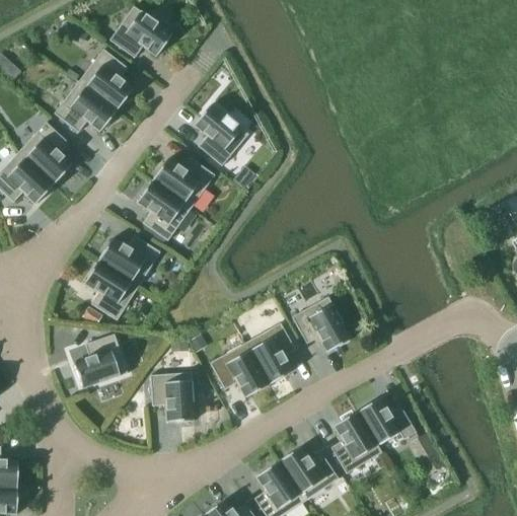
[(173,31),(135,4),(111,39),(136,56),(143,45),(157,55),(173,31)]
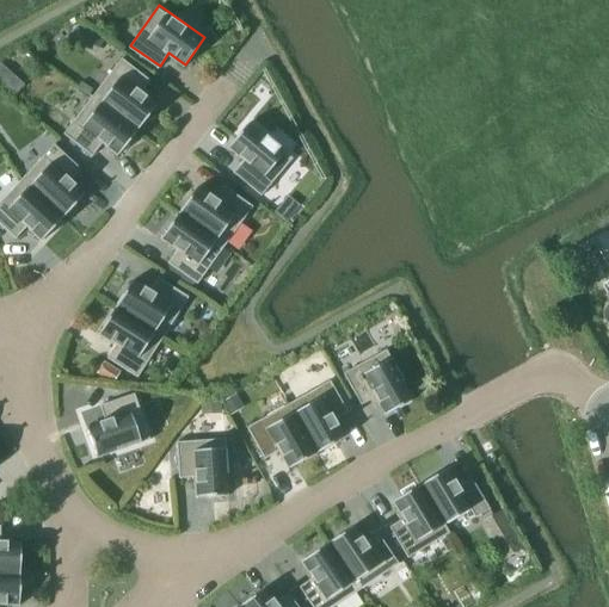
[(98,48),(104,38),(86,28),(80,37),(98,48)]
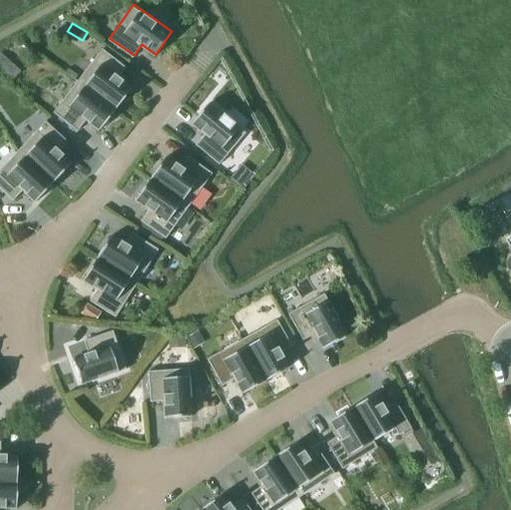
[(103,47),(79,78),(116,107),(133,86),(119,75),(127,65),(103,47)]
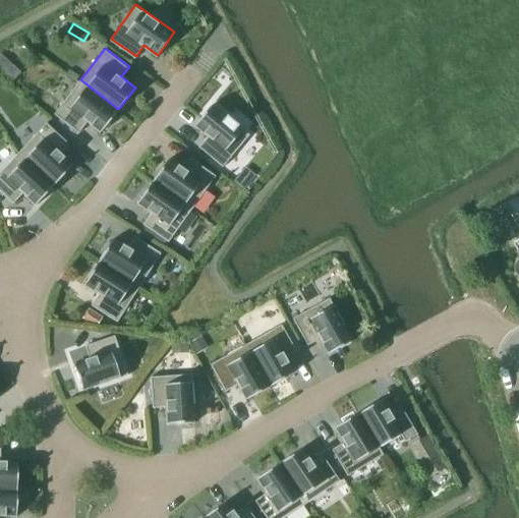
[(12,60),(4,69),(14,79),(22,70),(12,60)]
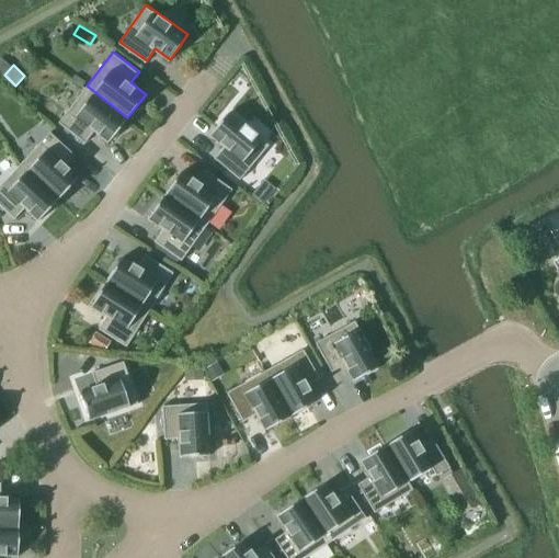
[(88,80),(77,72),(73,77),(84,84),(88,80)]
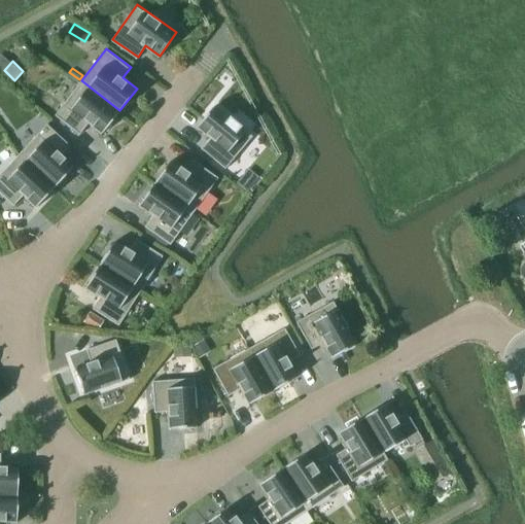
[(56,113),(80,132),(89,121),(103,132),(119,110),(81,80),(56,113)]
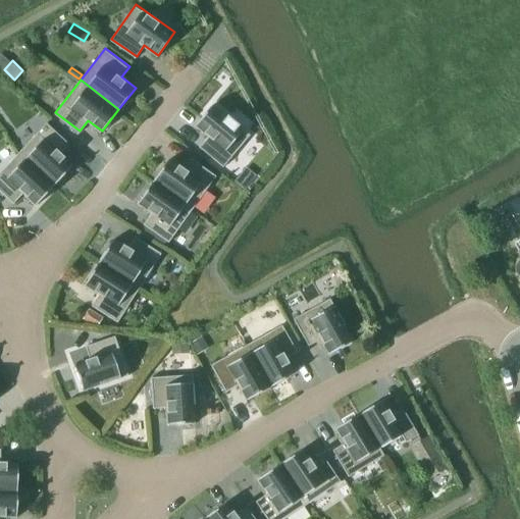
[(251,133),(214,102),(196,124),(209,135),(201,145),(224,165),(251,133)]
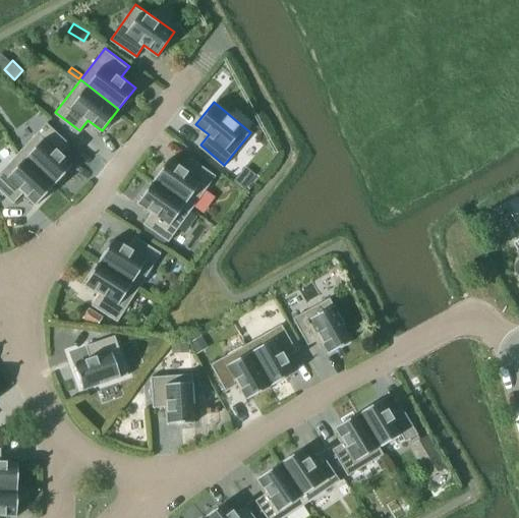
[(48,121),(19,151),(55,183),(73,163),(61,152),(70,142),(48,121)]
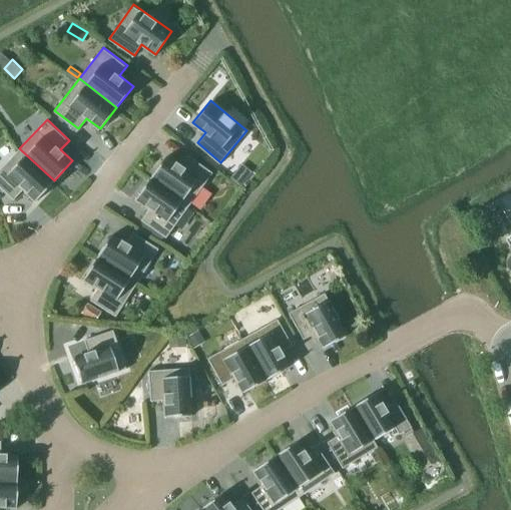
[(19,148),(0,168),(0,184),(14,198),(23,188),(35,200),(54,180),(19,148)]
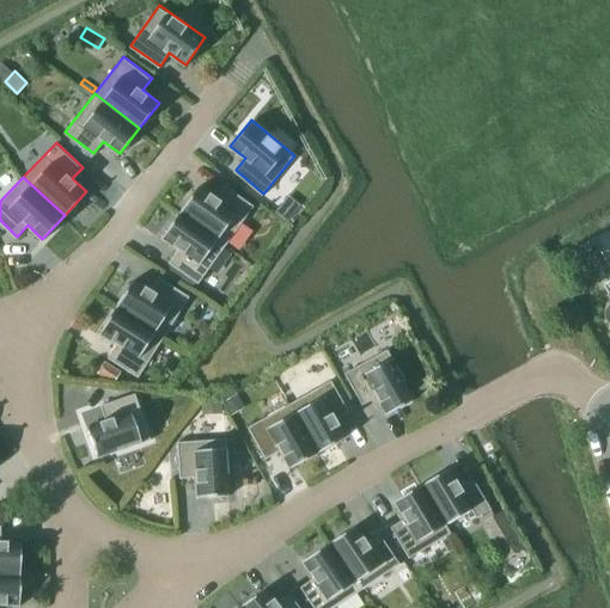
[(181,210),(227,243),(255,204),(225,183),(217,196),(200,184),(181,210)]
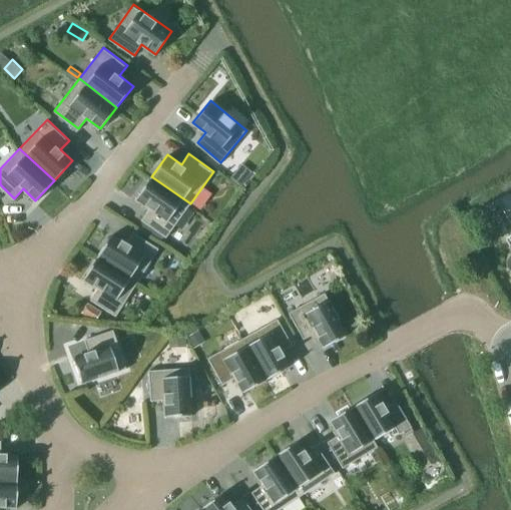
[(242,162),(231,176),(241,184),(252,170),(242,162)]
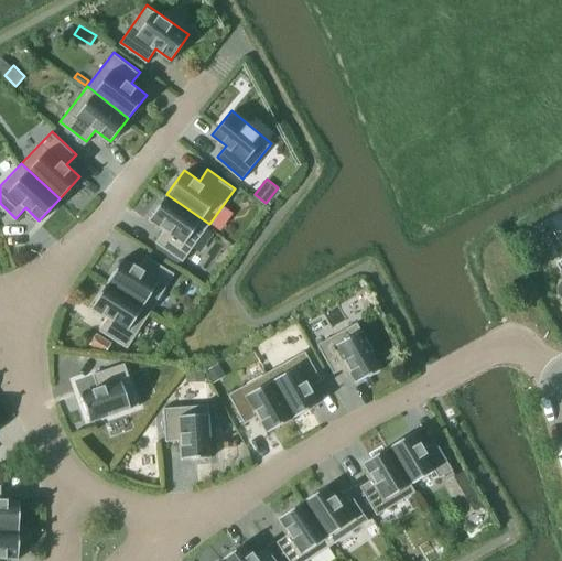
[(184,260),(209,224),(166,194),(150,218),(164,229),(157,240),(184,260)]
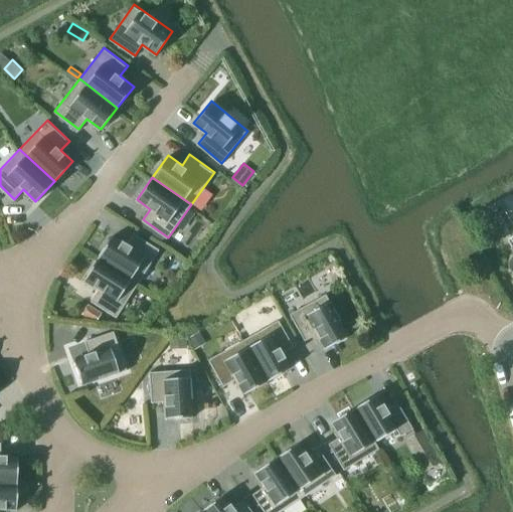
[(113,233),(99,257),(139,282),(160,248),(135,231),(128,242),(113,233)]
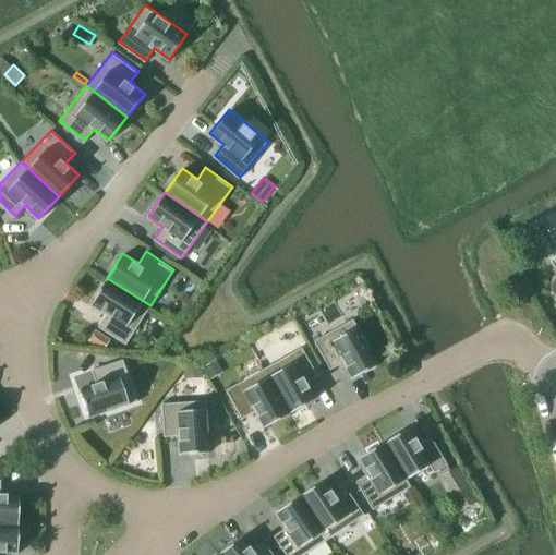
[(99,325),(127,342),(150,305),(107,278),(92,303),(107,313),(99,325)]
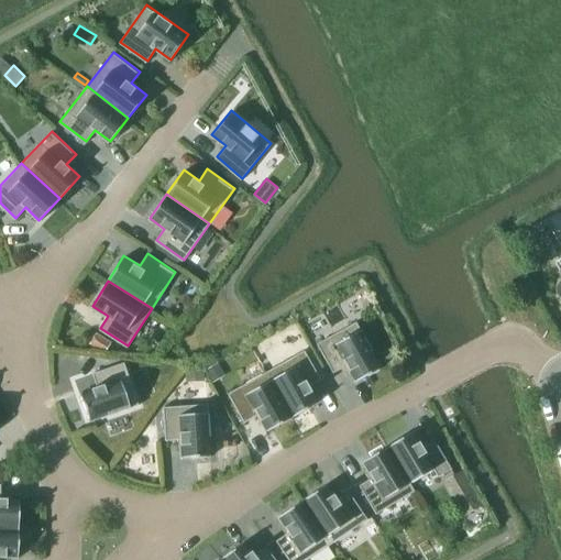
[(358,320),(318,341),(334,371),(347,364),(355,380),(383,365),(358,320)]
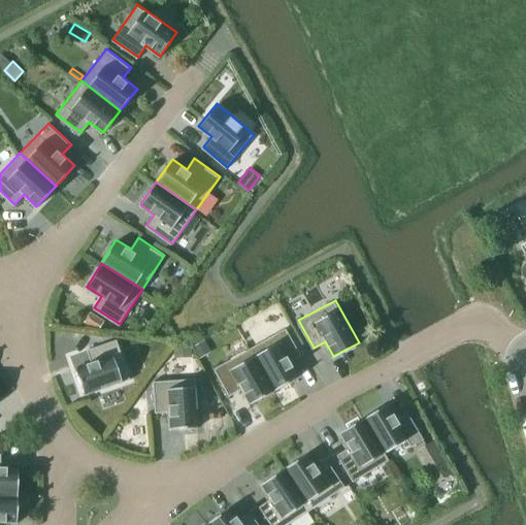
[(91,313),(85,323),(97,331),(104,321),(91,313)]
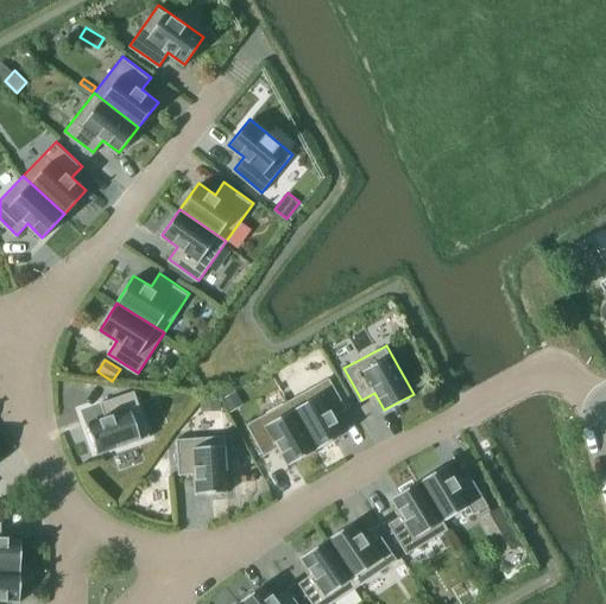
[(330,376),(289,399),(316,447),(345,432),(334,414),(348,407),(330,376)]
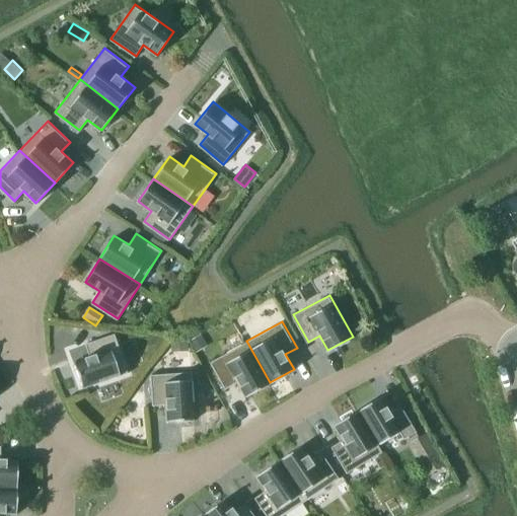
[(90,355),(75,360),(84,387),(129,371),(116,333),(86,343),(90,355)]
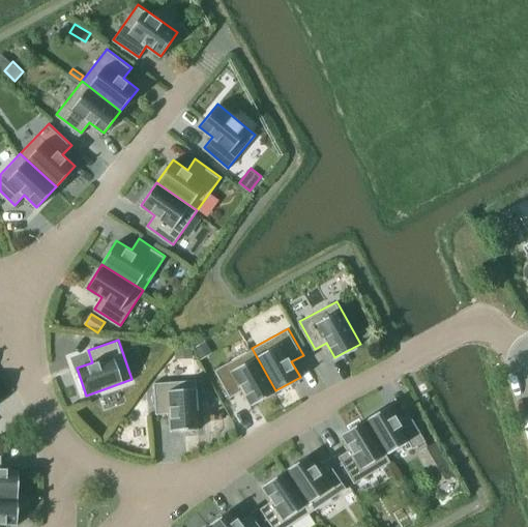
[(212,350),(206,340),(195,346),(201,356),(212,350)]
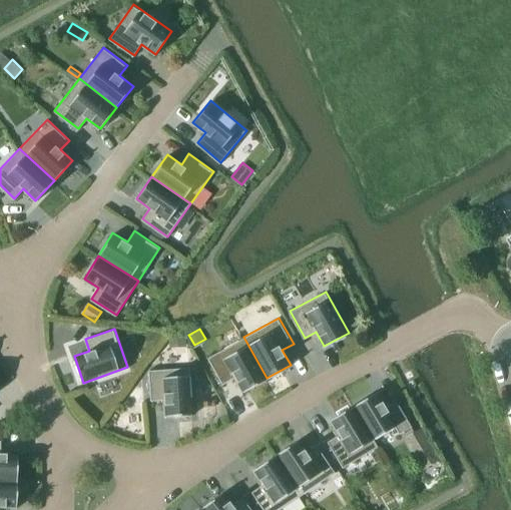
[(170,333),(170,343),(187,342),(186,332),(170,333)]
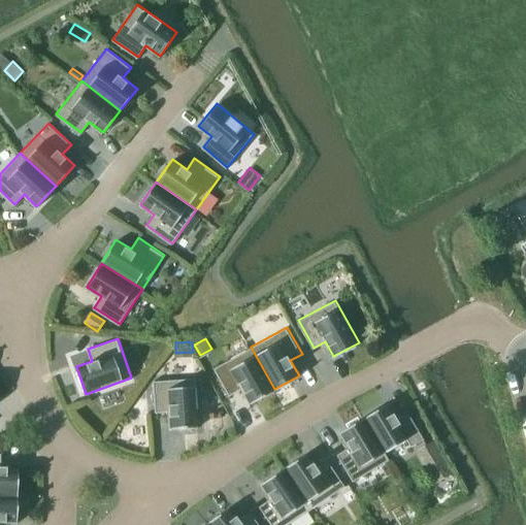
[(251,403),(274,389),(251,347),(215,367),(230,394),(241,388),(251,403)]
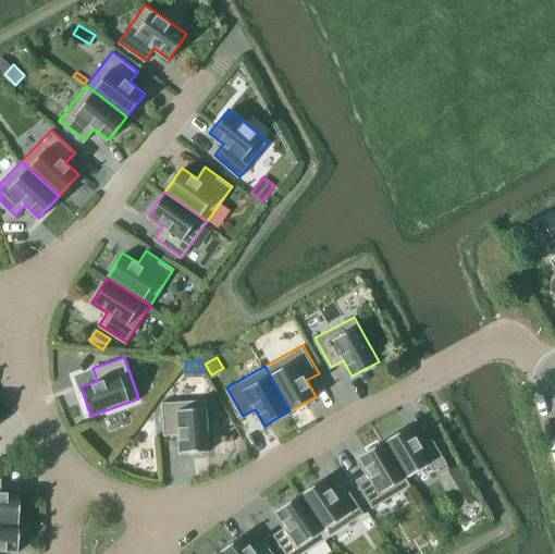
[(207,397),(162,401),(164,433),(179,433),(180,451),(210,448),(207,397)]
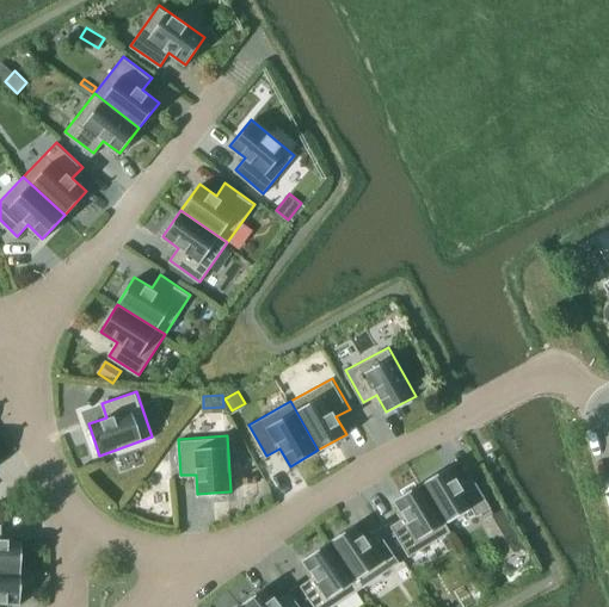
[(449,465),(422,482),(446,522),(447,521),(472,506),(477,515),(491,506),(473,475),(460,483),(449,465)]
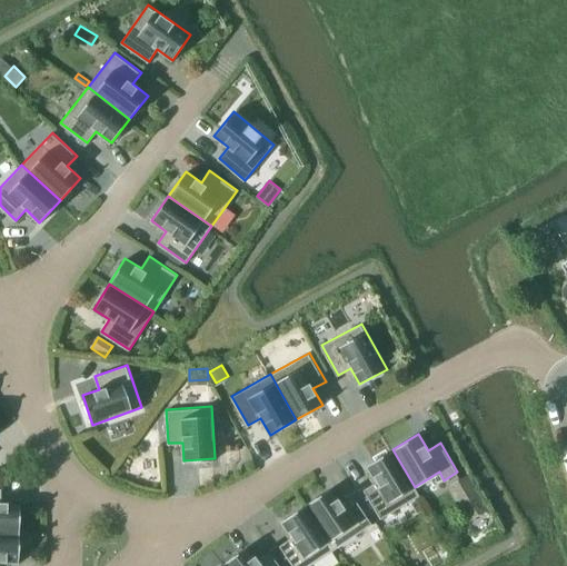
[(420,494),(416,486),(415,487),(393,449),(367,465),(376,482),(364,488),(381,517),(420,494)]
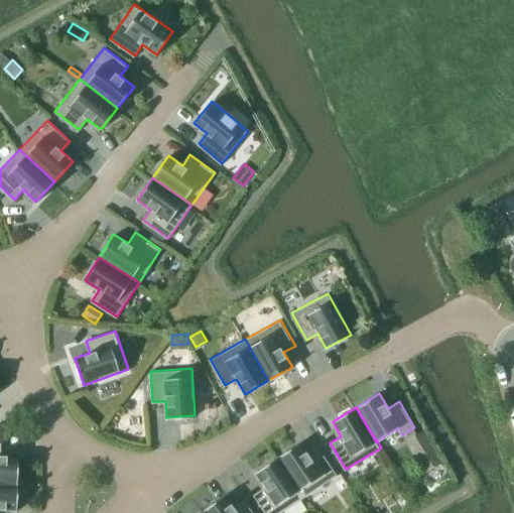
[(425,470),(442,460),(423,428),(407,437),(425,470)]
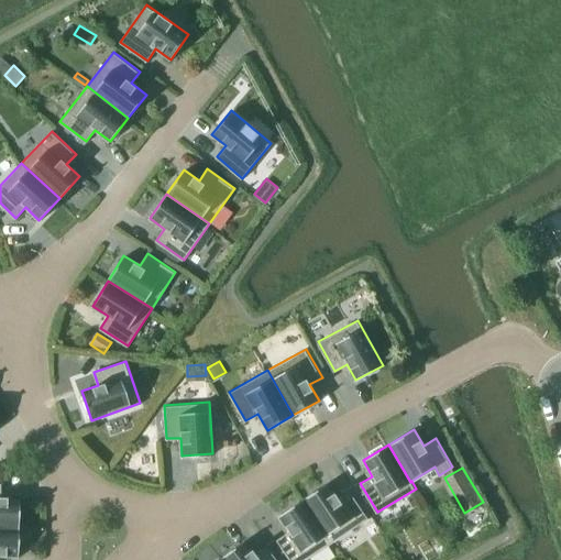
[(20,497),(2,496),(2,482),(0,482),(0,526),(20,526),(20,497)]
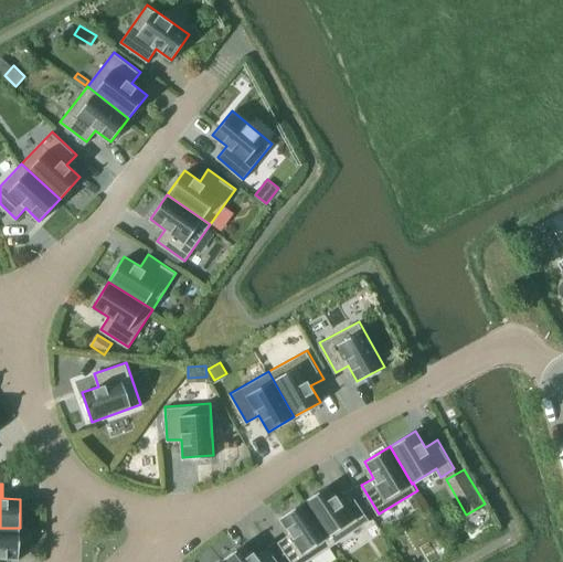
[(329,484),(305,500),(333,543),(370,519),(351,491),(339,499),(329,484)]
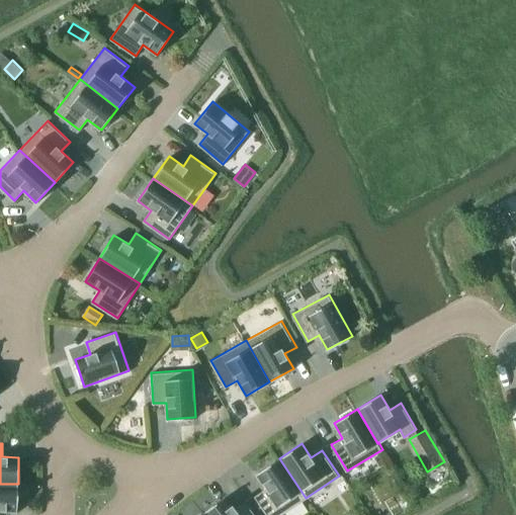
[(267,514),(280,514),(306,498),(279,458),(256,474),(265,488),(255,495),(267,514)]
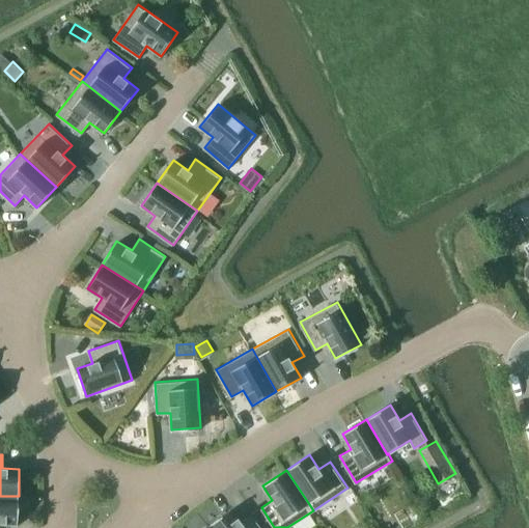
[(0,496),(0,527),(0,524),(18,524),(19,496),(0,496)]
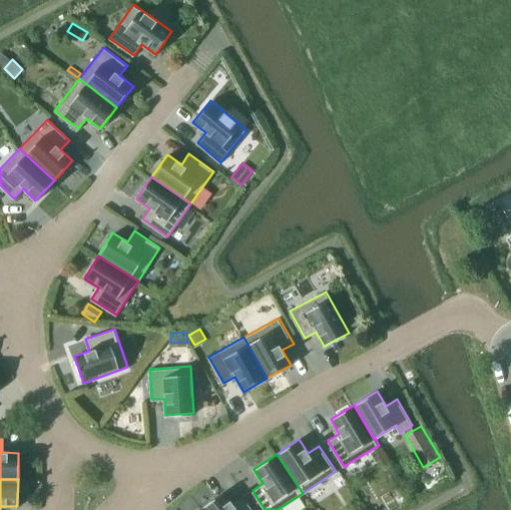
[(223,491),(201,507),(203,509),(253,509),(243,497),(233,505),(223,491)]
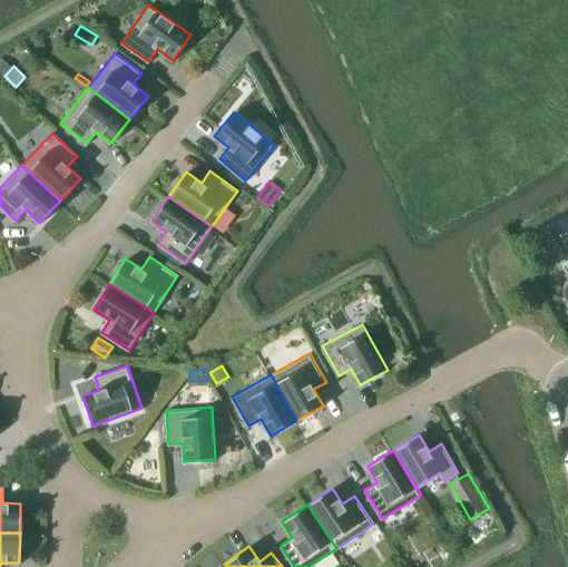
All buildings are outlined.
